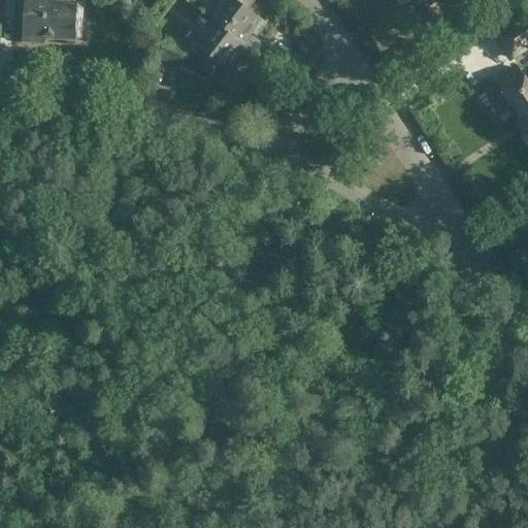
[(21,0),(21,1),(25,1),(23,41),(43,42),(43,37),(73,39),(74,20),(78,19),(81,14),(81,10),(79,6),(75,5),(75,4),(42,2),(42,0),(21,0)]
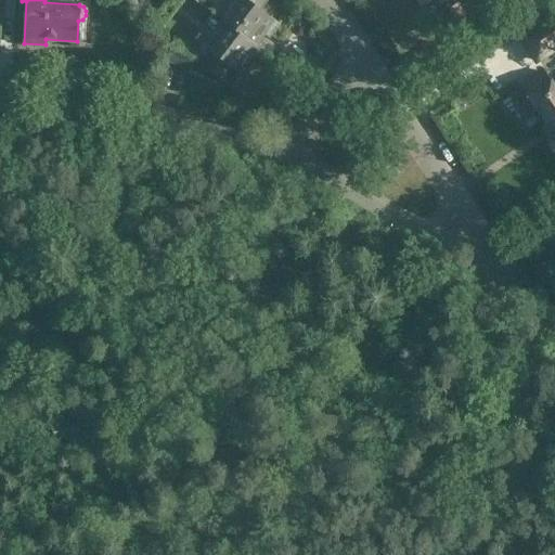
[(223,23),(224,22),(256,47),(265,35),(268,37),(278,24),(259,9),(266,0),(265,0),(230,0),(217,17),(223,23)]
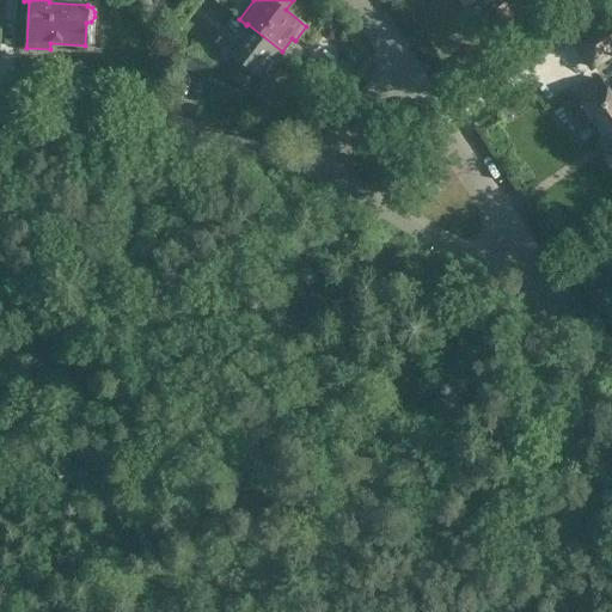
[(313,0),(318,11),(326,7),(323,0),(313,0)]
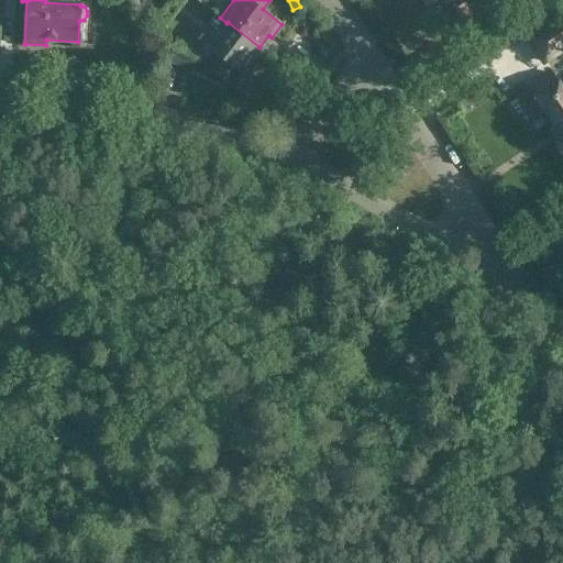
[(228,22),(227,23),(214,40),(218,43),(211,52),(218,57),(208,69),(224,81),(234,69),(242,76),(263,50),(260,47),(228,22)]
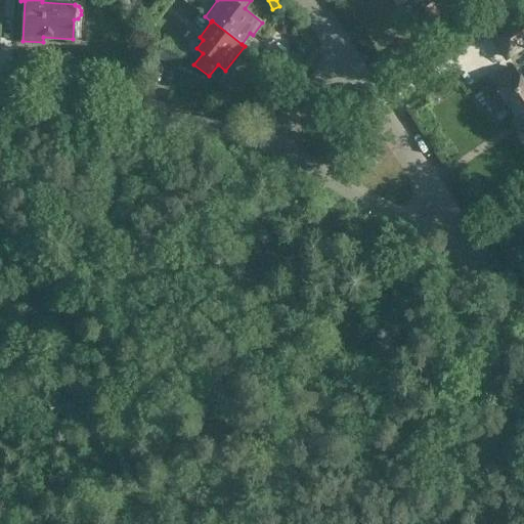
[(491,82),(500,96),(505,94),(519,116),(511,121),(523,141),(523,83),(514,68),(491,82)]
